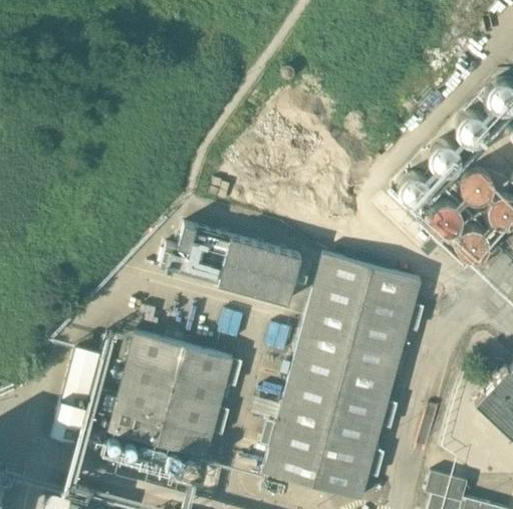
[(166,244),(161,268),(299,302),(310,254),(204,228),(205,226),(190,222),(184,248),(166,244)]
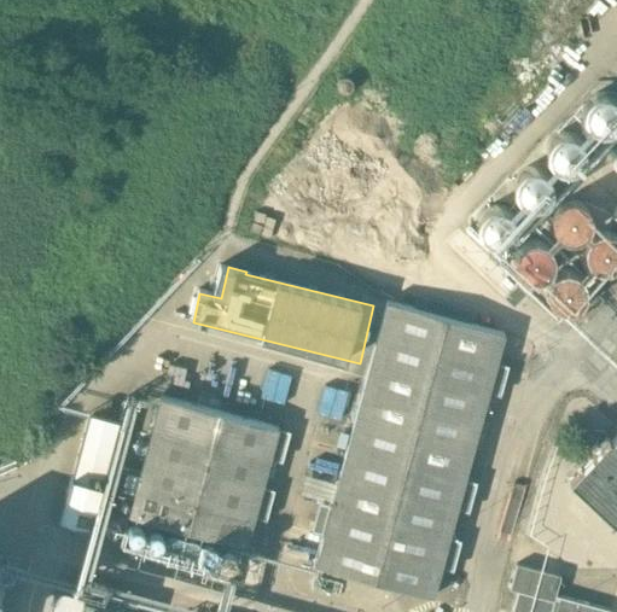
[(394,302),(415,306),(419,291),(396,286),(394,302)]
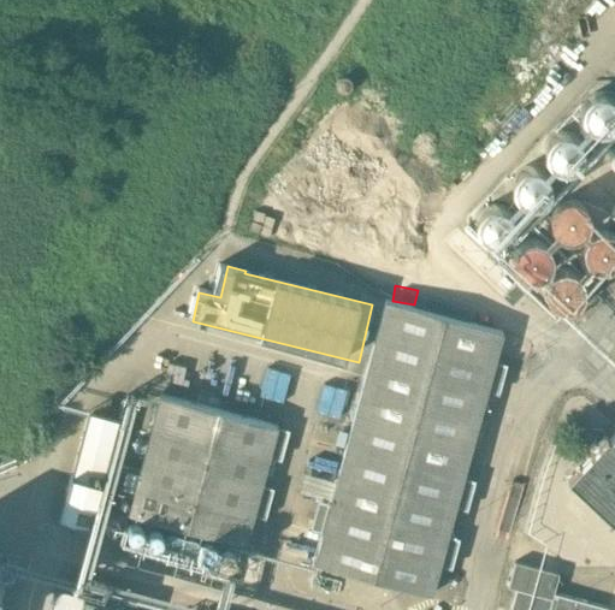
[(503,337),(386,306),(315,568),(432,599),(503,337)]
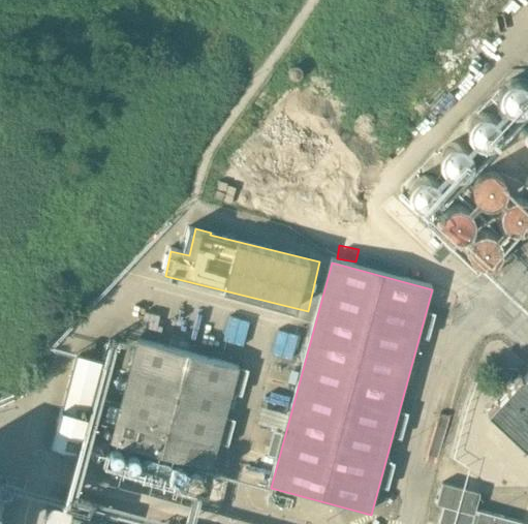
[(239,370),(138,343),(121,410),(110,407),(105,424),(116,427),(112,445),(212,472),(239,370)]
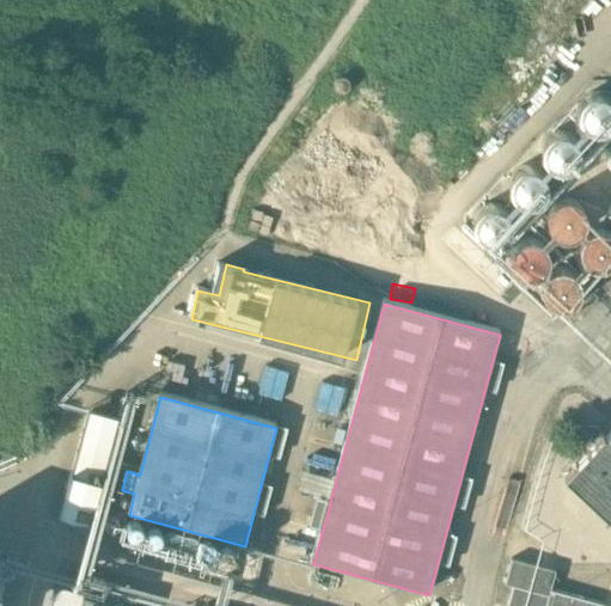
[(89,412),(57,524),(89,532),(120,421),(89,412)]
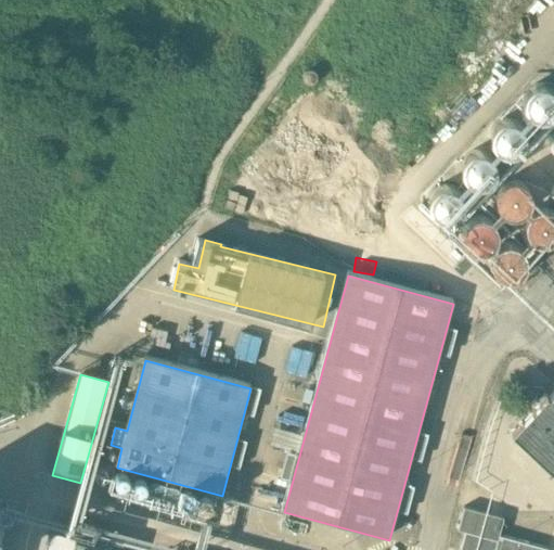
[(553,405),(548,399),(512,437),(553,476),(553,405)]
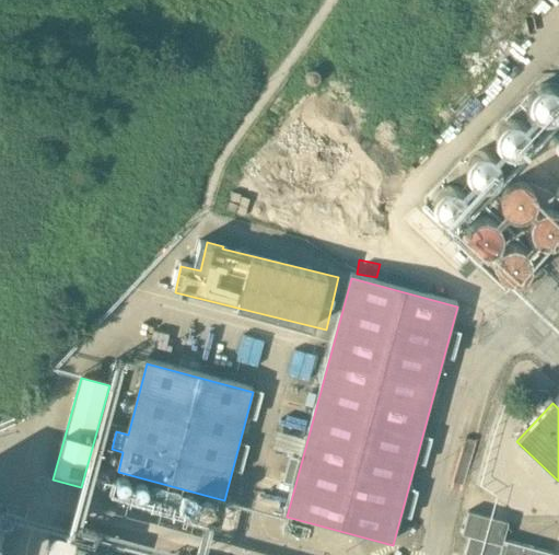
[(109,470),(107,470),(104,470),(103,471),(101,473),(101,476),(101,478),(102,480),(103,482),(105,483),(107,483),(109,483),(111,482),(112,482),(113,480),(114,476),(114,474),(113,473),(113,472),(111,471),(109,470)]
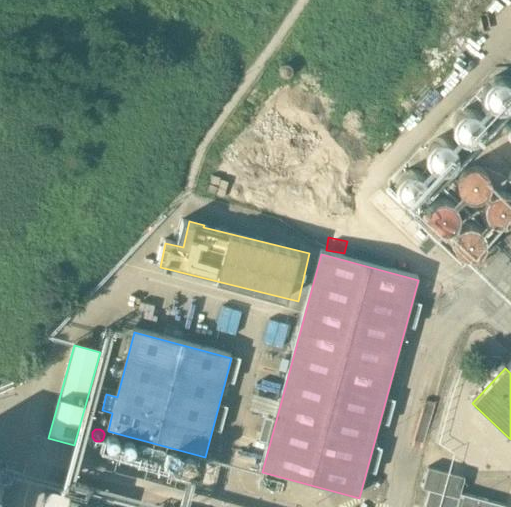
[(465,481),(428,471),(423,491),(430,493),(459,501),(461,497),(465,481)]
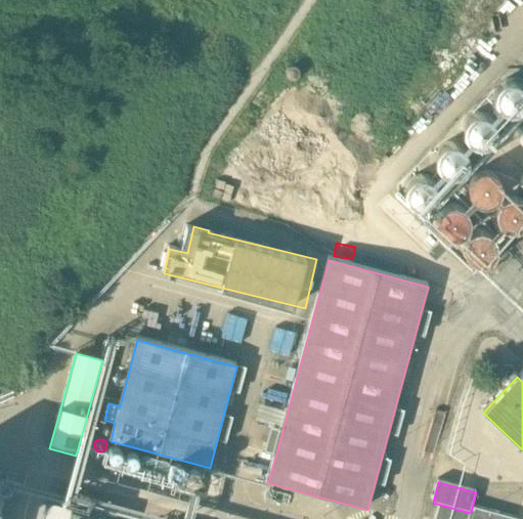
[(110,518),(48,502),(43,518),(110,518)]
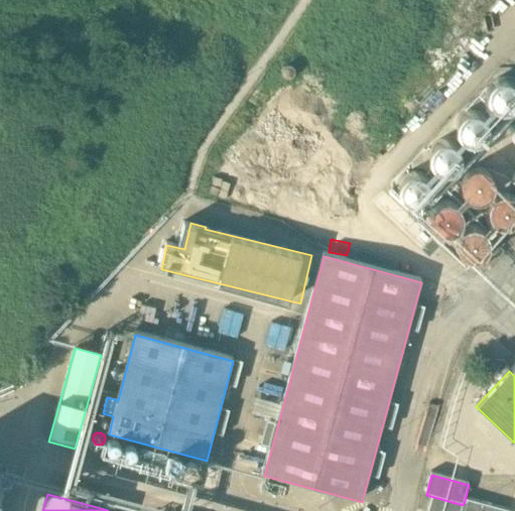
[(461,510),(463,505),(433,497),(429,510),(461,510)]
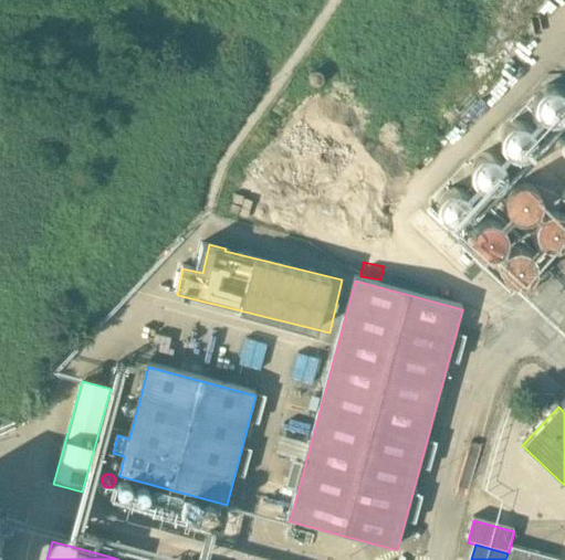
[(547,559),(510,549),(508,553),(505,559),(547,559)]
